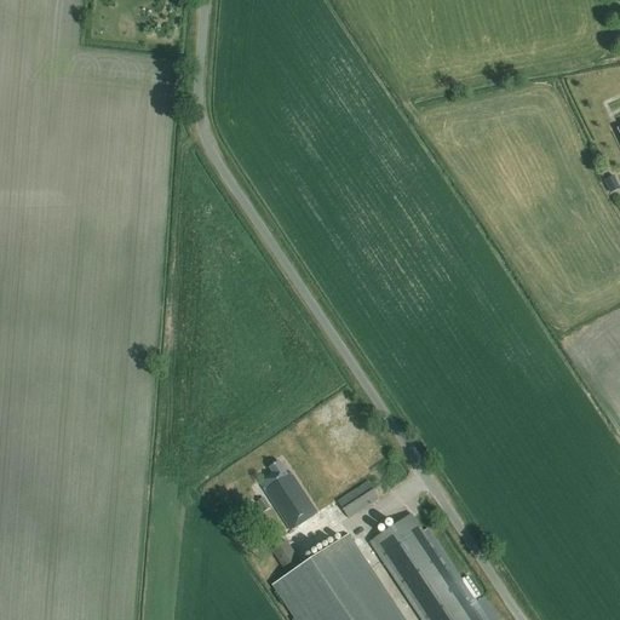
[(614,173),(604,178),(610,191),(619,187),(614,173)]
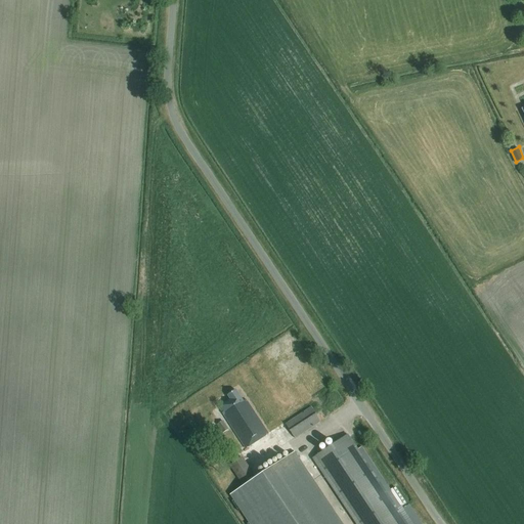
[(245,448),(267,434),(246,400),(243,402),(235,391),(227,395),(230,400),(219,407),(224,415),(245,448)]
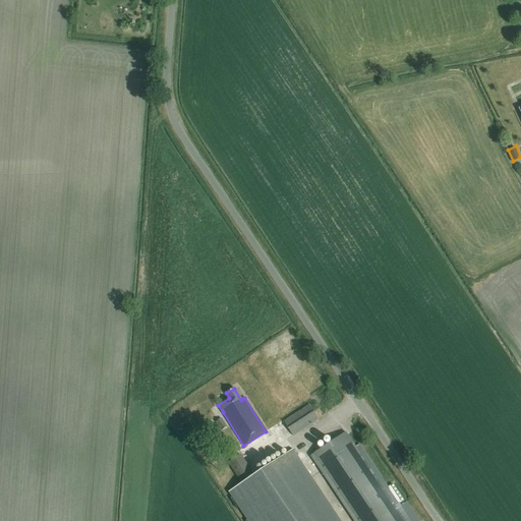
[(284,421),(293,436),(317,419),(309,405),(284,421)]
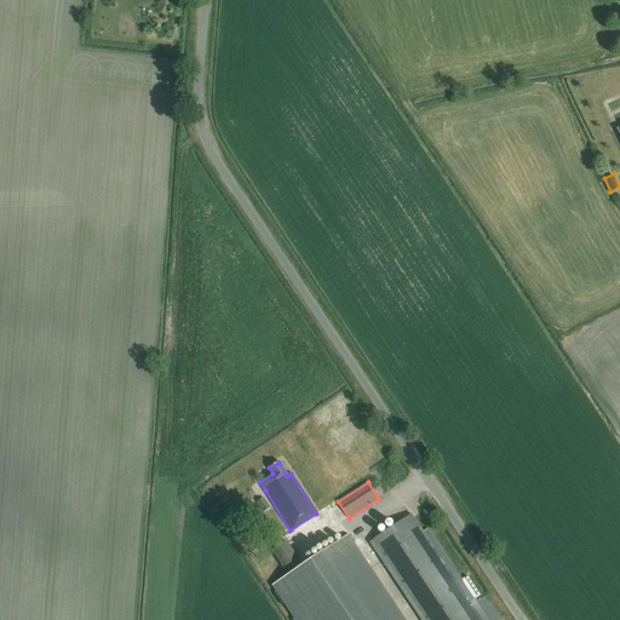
[(257,503),(263,514),(269,509),(263,498),(257,503)]
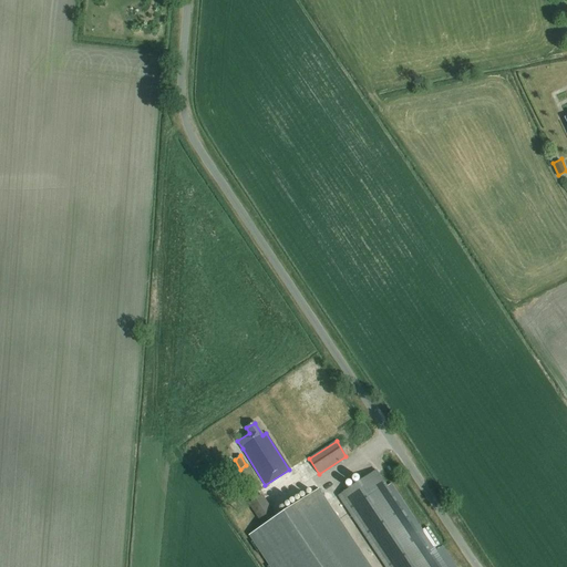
[(388,486),(377,470),(337,495),(384,566),(446,566),(391,484),(388,486)]
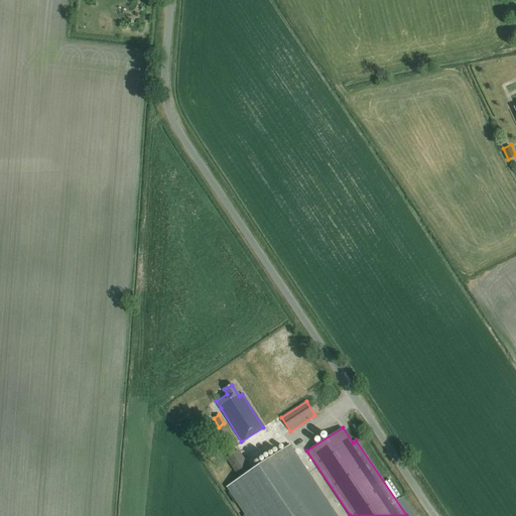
[(226,487),(244,515),(337,515),(289,444),(226,487)]
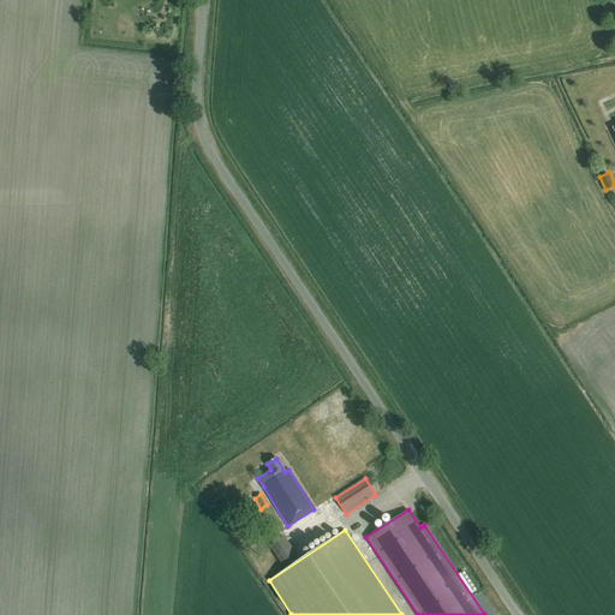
[(284,566),(297,556),(284,537),(270,545),(284,566)]
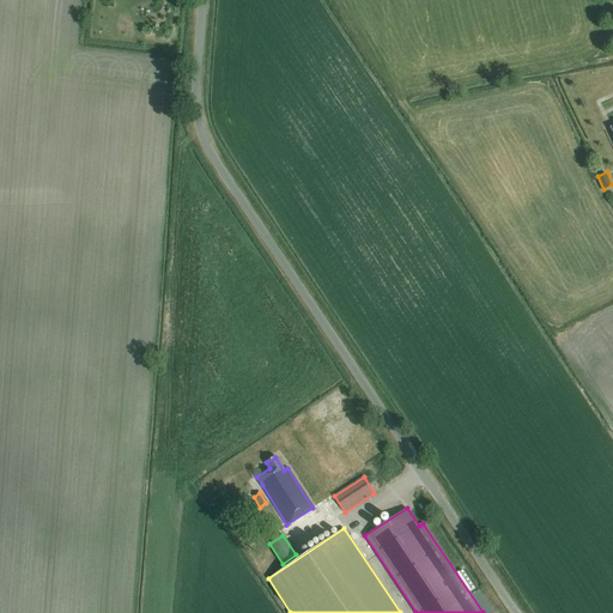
All buildings are outlined.
